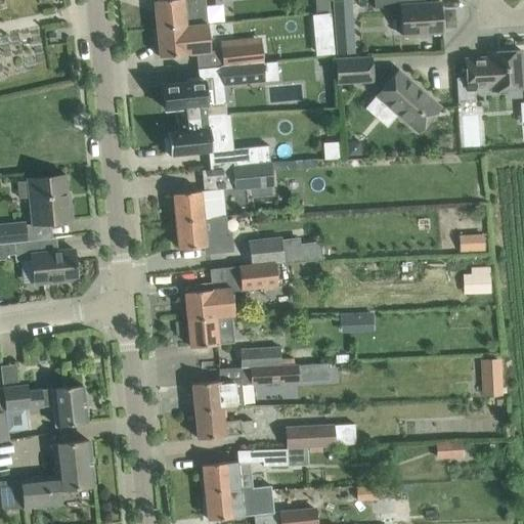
[(158,0),(154,1),(157,29),(185,26),(185,28),(208,25),(205,0),(158,0)]
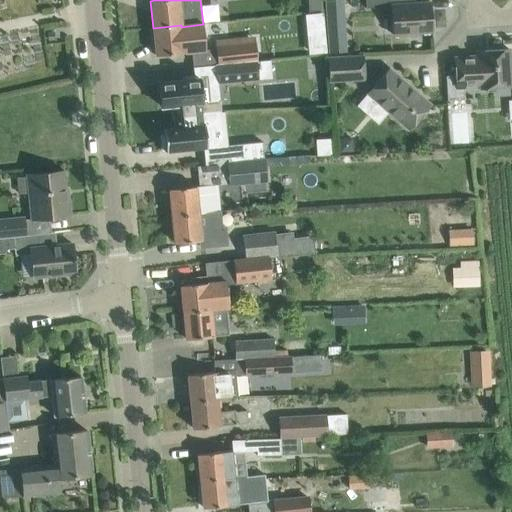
[(319,0),(309,0),(311,10),(321,9),(319,0)]
